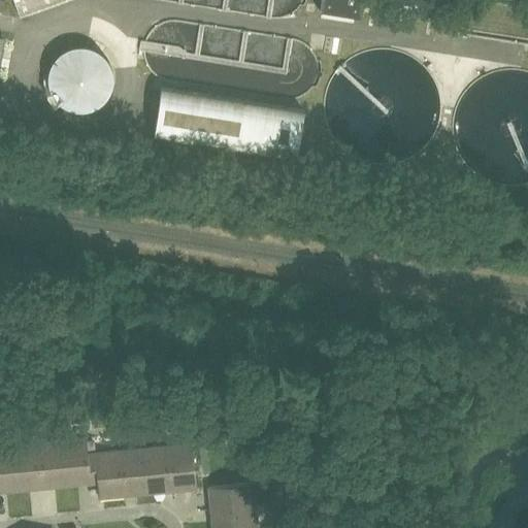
[(12,0),(19,17),(64,0),(12,0)]
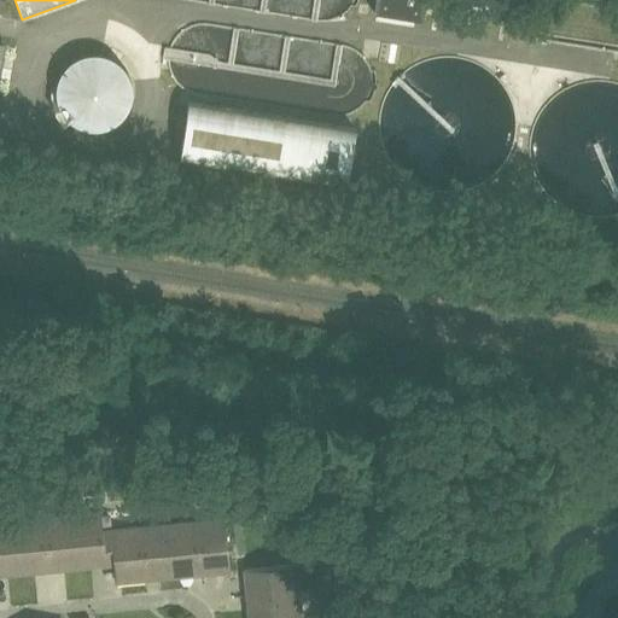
[(252,0),(328,11),(343,6),(347,0),(252,0)]
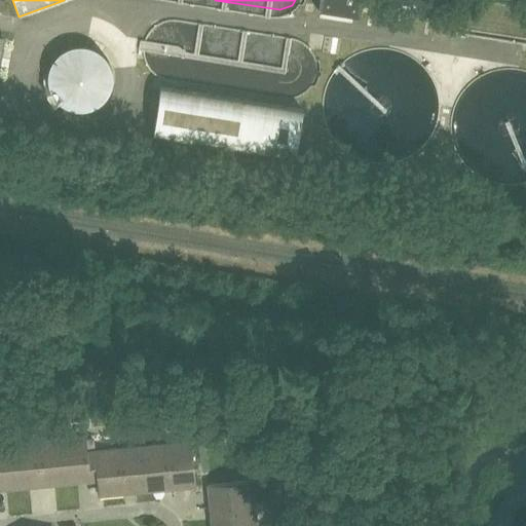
[(318,0),(317,11),(360,17),(362,0),(318,0)]
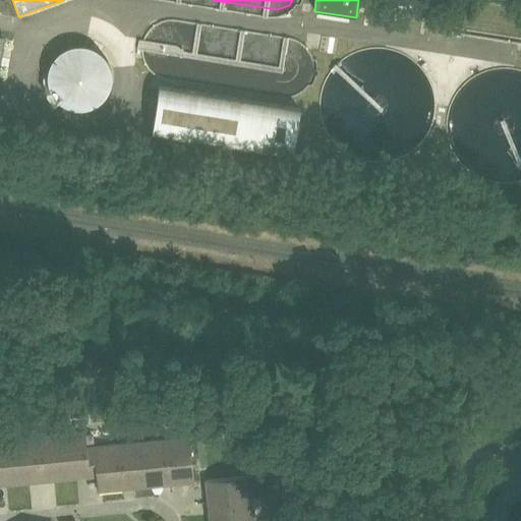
[(416,17),(415,7),(373,0),(372,12),(416,17)]
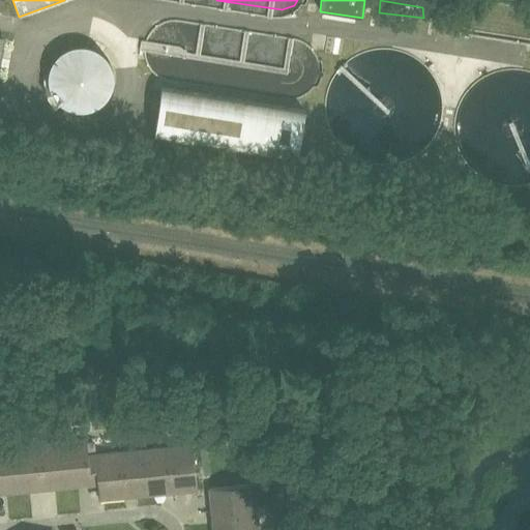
[(311,48),(289,37),(174,21),(155,27),(148,36),(146,49),(149,62),(167,78),(289,95),(305,90),(316,78),(317,63),(311,48)]
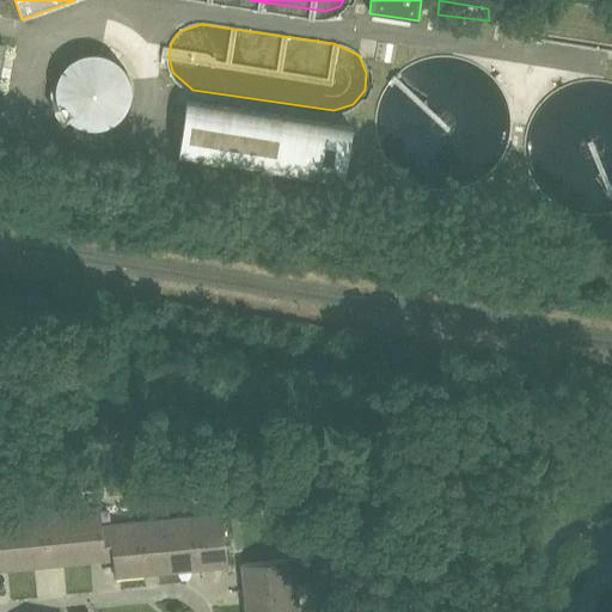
[(71,43),(44,95),(104,126),(132,74),(71,43)]
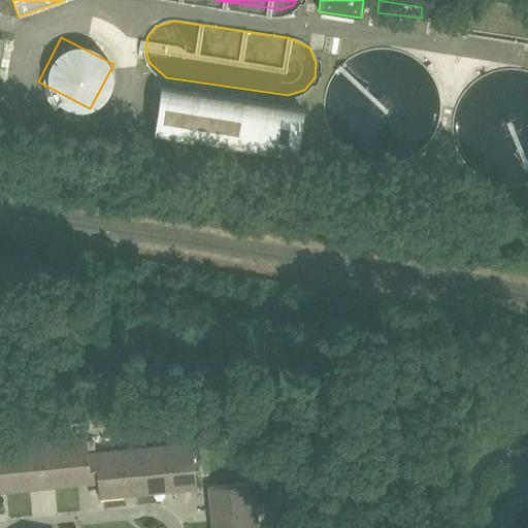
[(323,111),(326,126),(332,140),(342,152),(355,160),(369,165),(385,166),(399,164),(414,157),(425,147),(433,134),(438,120),(439,105),(437,90),(430,76),(421,65),(407,56),(393,51),(378,50),(363,53),(350,59),(337,69),(329,81),(324,96),(323,111)]
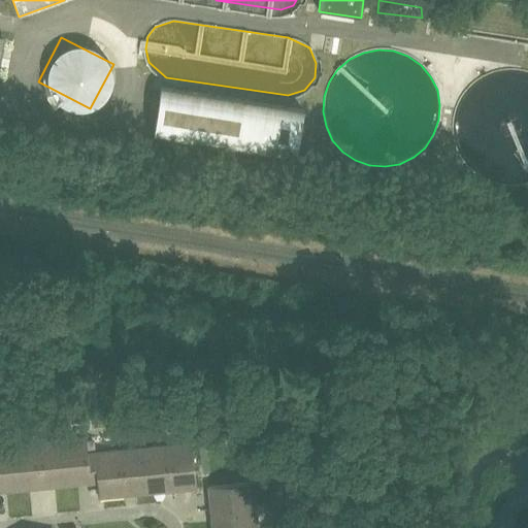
[(527,72),(516,70),(501,70),(488,74),(475,80),(465,91),(458,102),(453,116),(452,129),(454,143),(459,156),(467,167),(479,176),(491,183),(504,186),(519,185),(527,182),(527,72)]
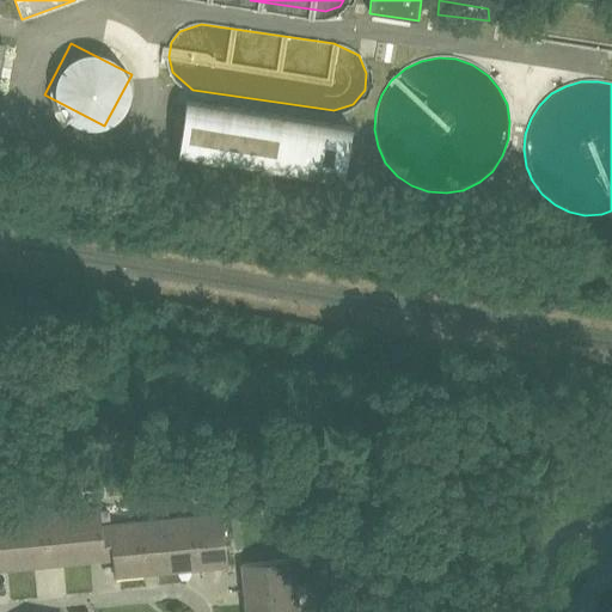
[(181,118),(183,118),(181,138),(178,136),(176,153),(341,179),(349,127),(183,102),(181,118)]
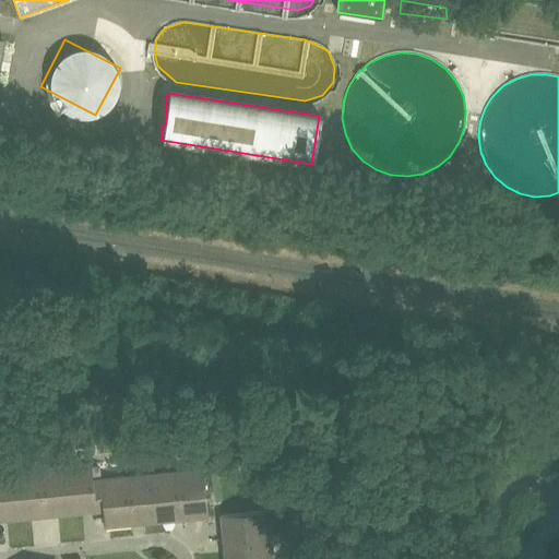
[(178,427),(176,438),(189,439),(190,429),(178,427)]
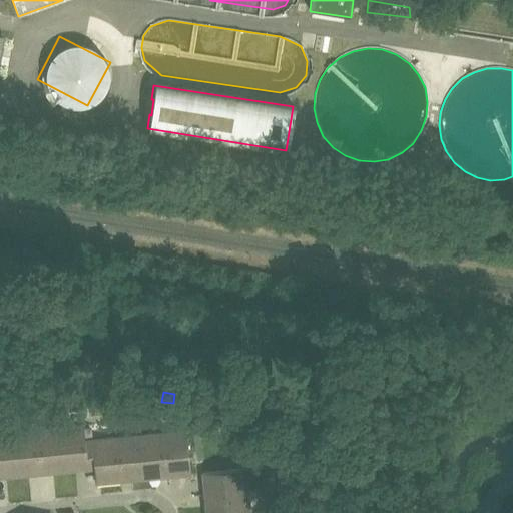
[(179,405),(186,406),(188,397),(181,395),(179,405)]
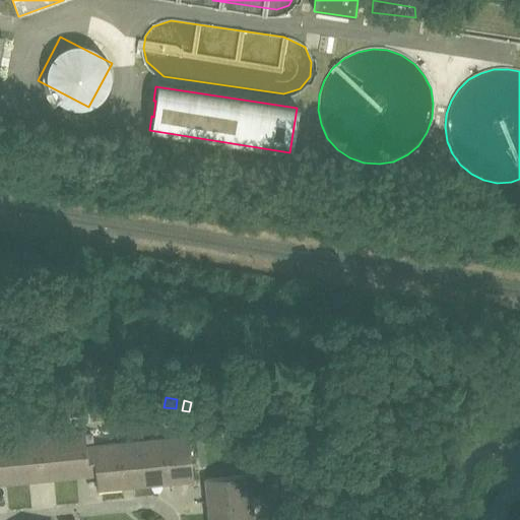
[(145,417),(149,417),(149,404),(137,405),(138,417),(139,417),(145,417)]
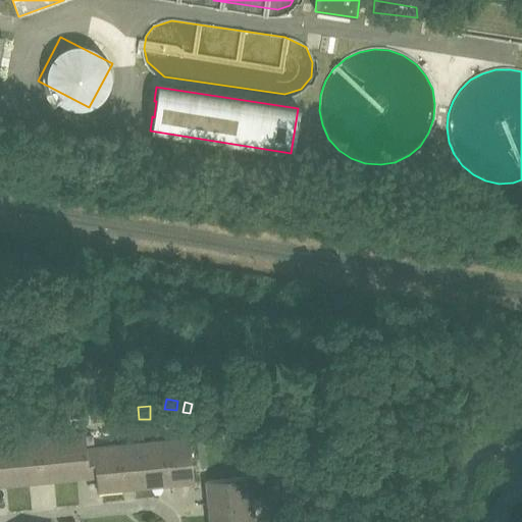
[(64,479),(90,476),(87,448),(86,431),(60,434),(64,479)]
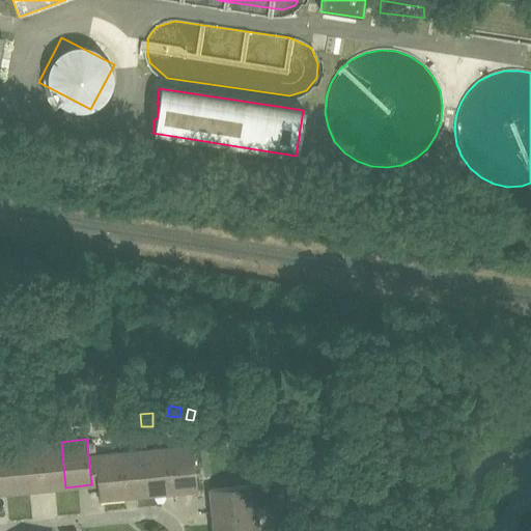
[(42,490),(65,487),(61,442),(36,444),(42,490)]
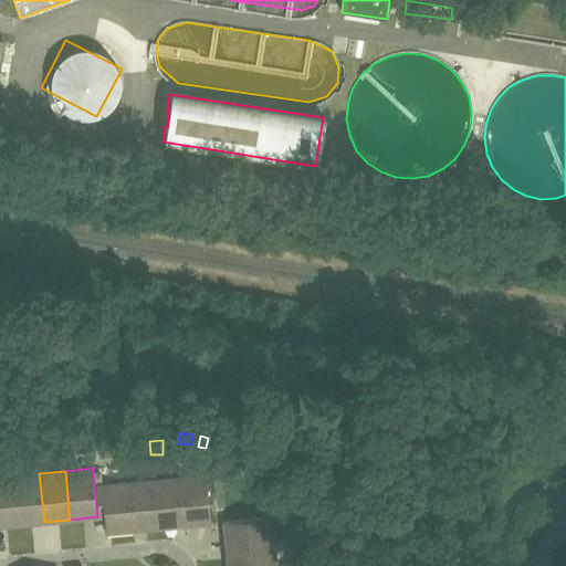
[(18,524),(44,522),(39,473),(13,477),(18,524)]
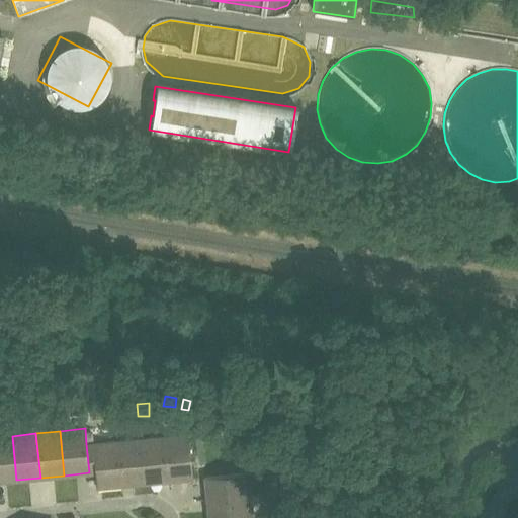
[(189,434),(164,436),(168,481),(193,479),(189,434)]
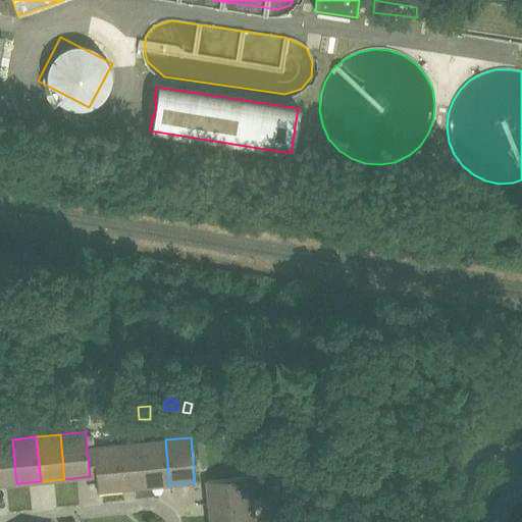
[(0,484),(16,483),(12,439),(0,439),(0,484)]
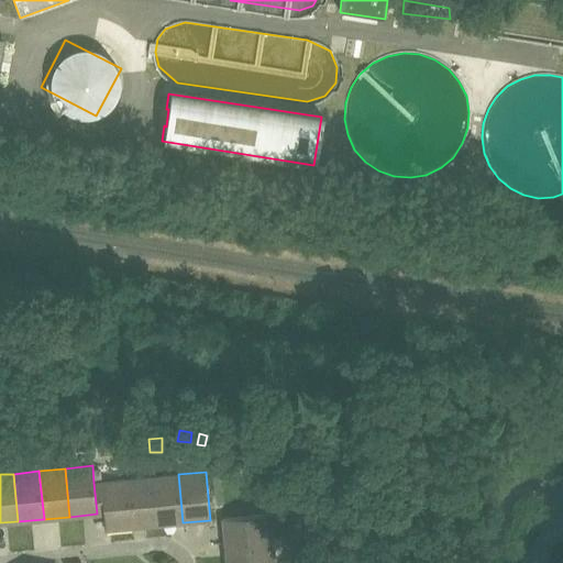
[(156,525),(183,522),(178,474),(152,477),(156,525)]
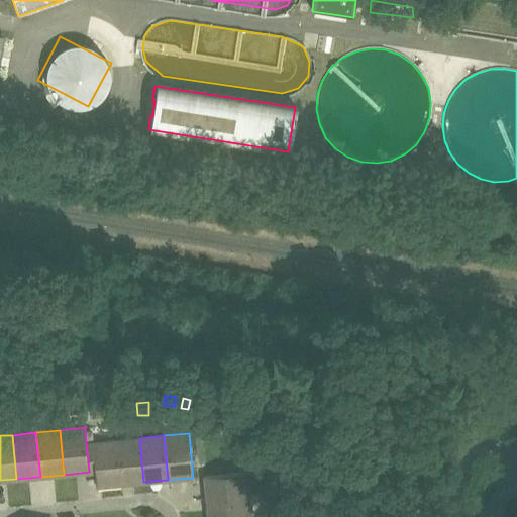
[(115,440),(119,485),(143,482),(139,438),(115,440)]
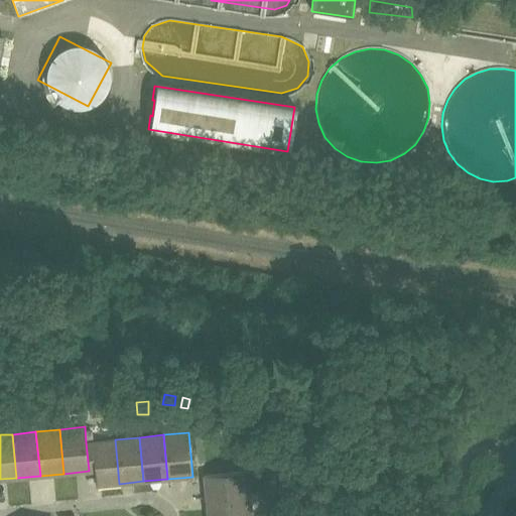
[(96,486),(119,484),(115,439),(86,442),(89,471),(94,471),(96,486)]
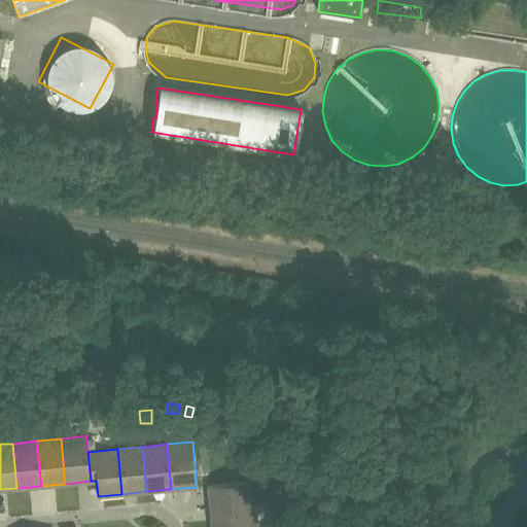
[(231,484),(232,496),(232,506),(254,503),(252,482),(231,484)]
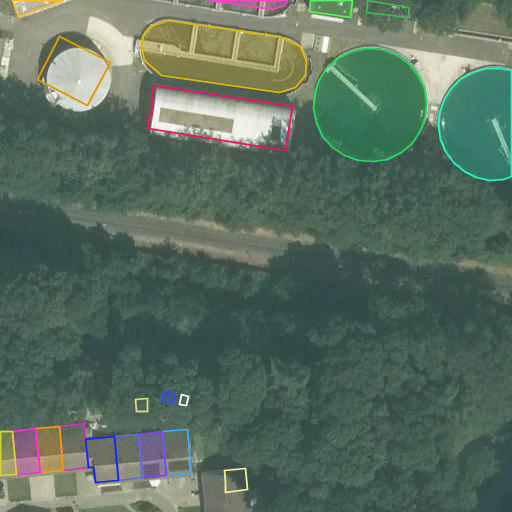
[(203,484),(225,482),(224,470),(202,472),(203,484)]
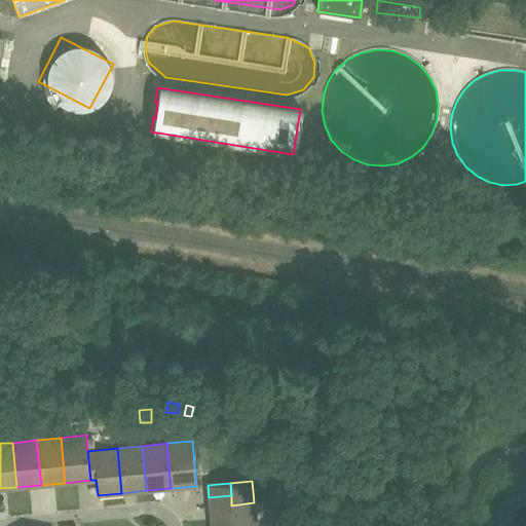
[(209,497),(210,508),(231,505),(231,495),(209,497)]
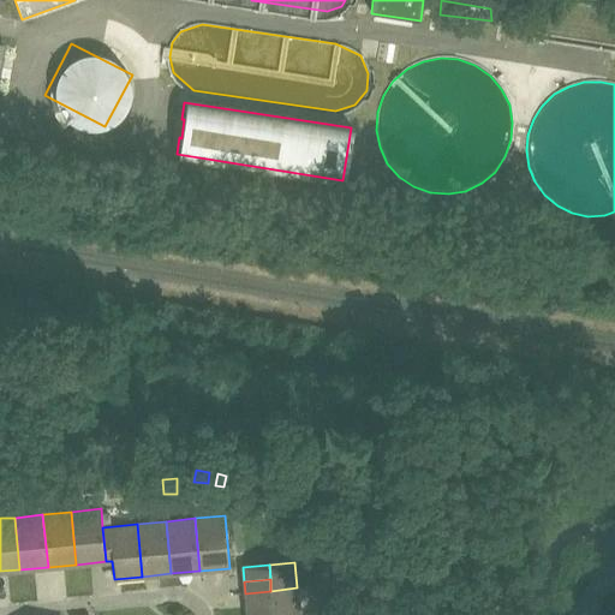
[(298,614),(297,587),(270,591),(245,593),(246,614),(298,614)]
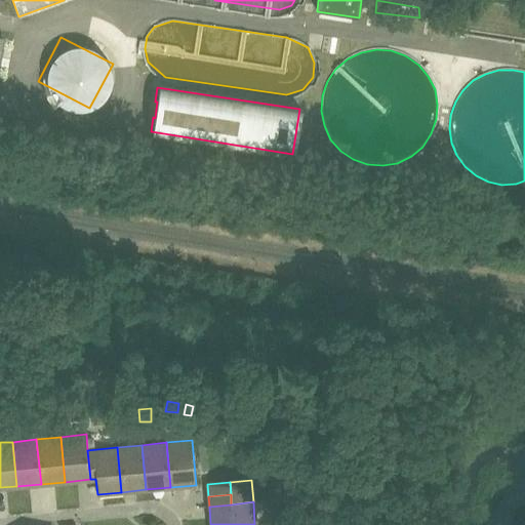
[(274,511),(263,512),(265,524),(275,523),(274,511)]
